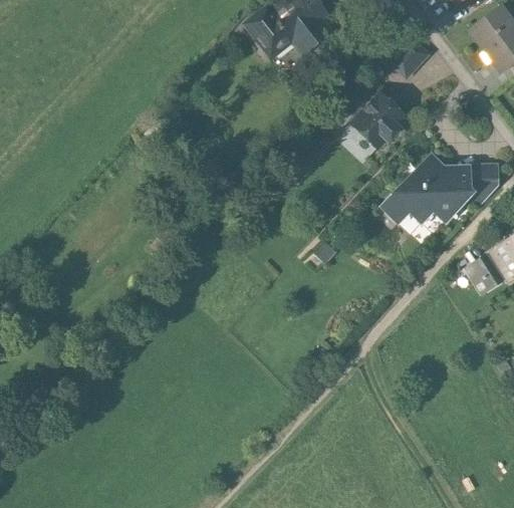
[(279,0),(246,27),(267,53),(288,37),(303,55),(329,35),(321,25),(324,23),(316,13),(325,6),(320,0),(291,0),(289,2),(287,0),(279,0)]
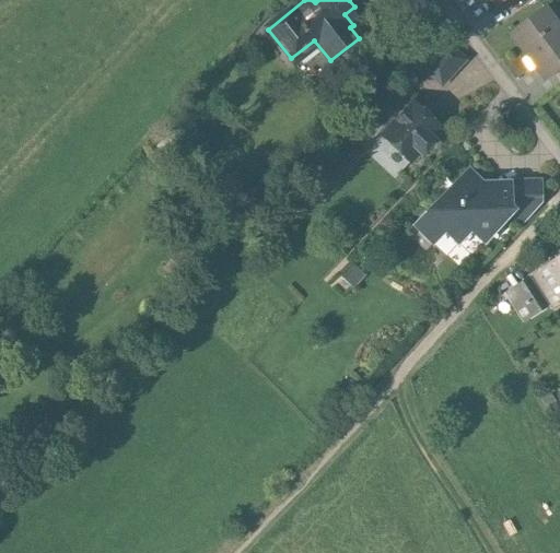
[(559,22),(544,1),(506,31),(524,53),(520,57),(527,67),(532,63),(543,77),(551,70),(559,62),(559,22)]
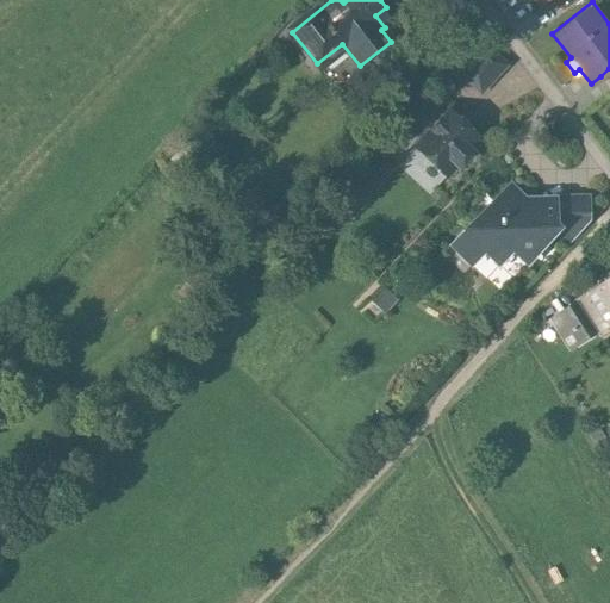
[(508,63),(487,44),(461,72),(481,91),(508,63)]
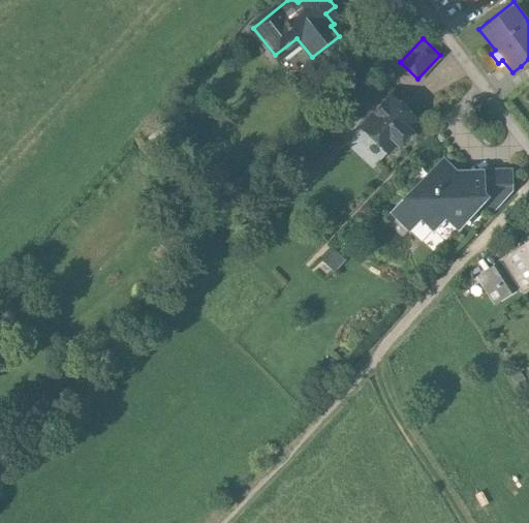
[(421,120),(393,92),(360,126),(387,154),(421,120)]
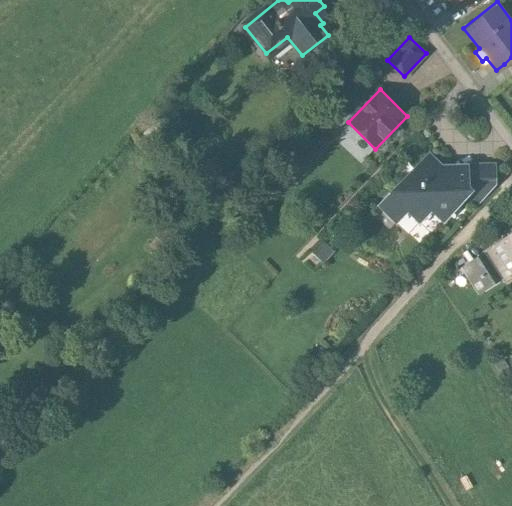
[(430,153),(382,202),(397,216),(407,206),(420,218),(432,205),(454,226),(497,182),(497,162),(440,163),(430,153)]
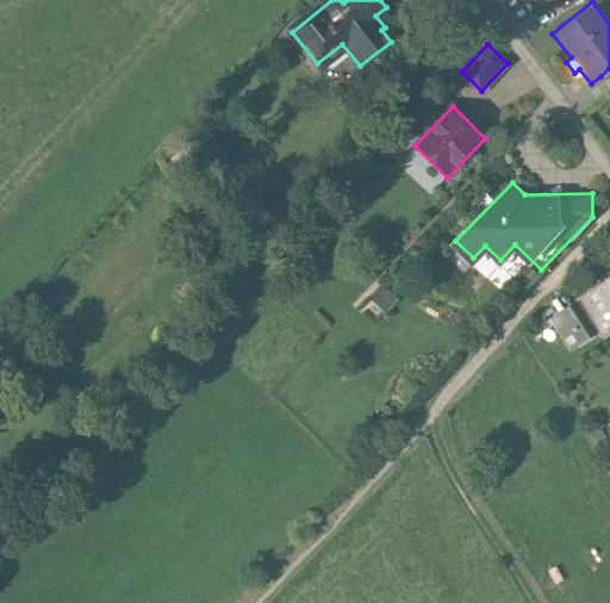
[(609,319),(609,277),(577,298),(596,329),(609,319)]
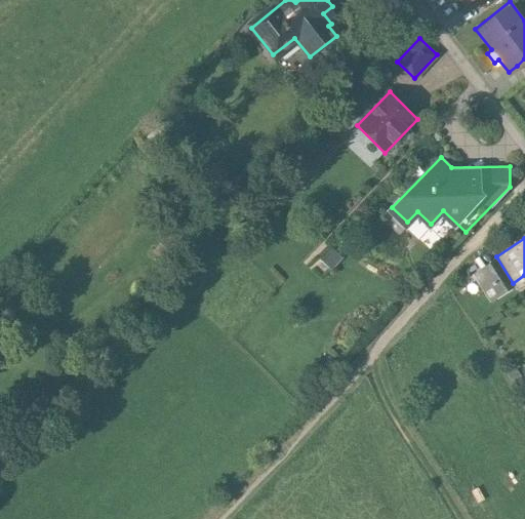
[(513,283),(496,256),(474,271),(489,296),(513,283)]
